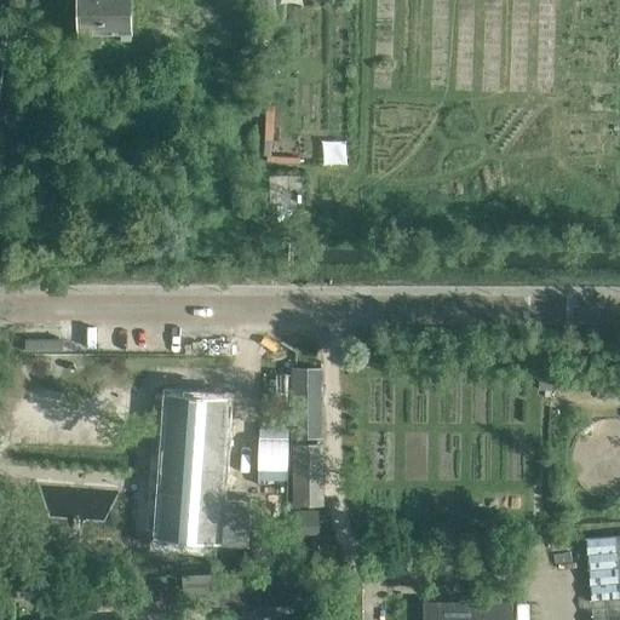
[(79,0),(80,35),(80,45),(101,46),(101,34),(121,33),(121,39),(131,39),(130,0),(79,0)]
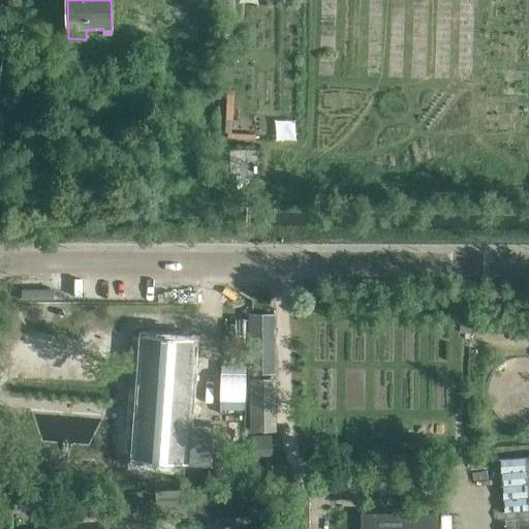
[(180,136),(180,145),(193,145),(193,136),(180,136)]
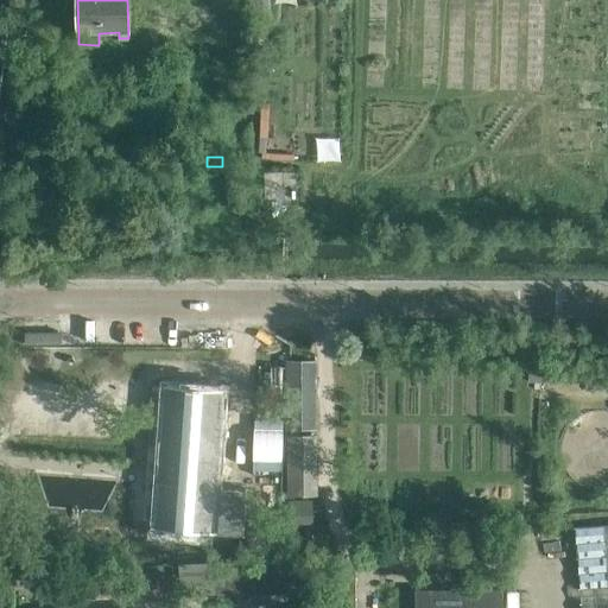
[(315,360),(287,360),(290,429),(316,429),(315,360)]
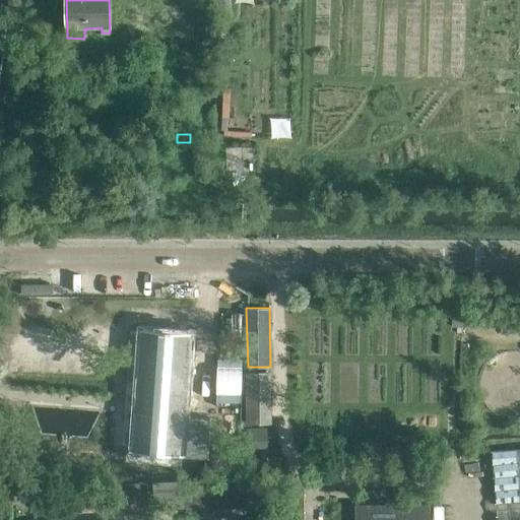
[(500,308),(451,308),(452,325),(501,326),(500,308)]
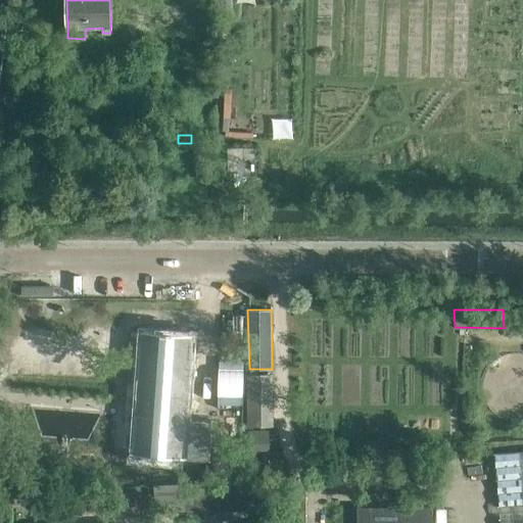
[(162,332),(143,331),(131,330),(126,400),(138,401),(137,425),(124,425),(122,448),(135,448),(134,453),(184,457),(208,454),(210,421),(185,419),(192,334),(162,332)]
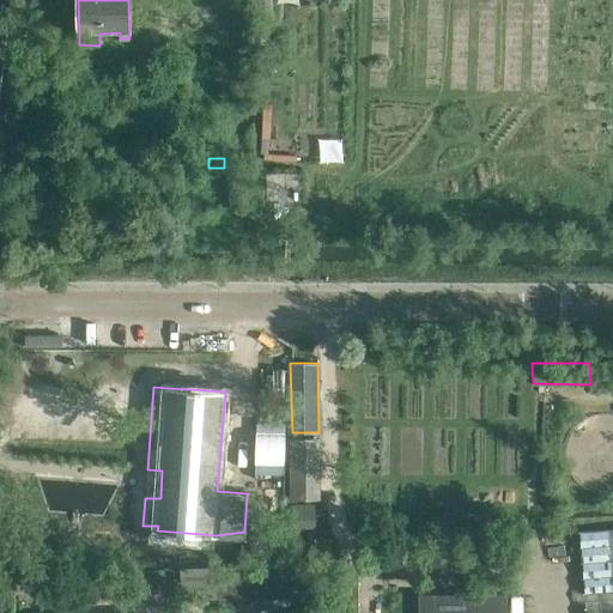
[(295,498),(305,498),(320,498),(319,439),(305,439),(295,439),(295,498)]
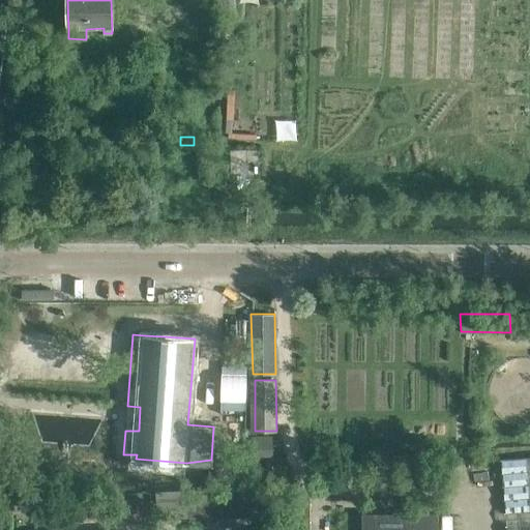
[(529,529),(529,457),(501,460),(505,514),(506,529),(529,529)]
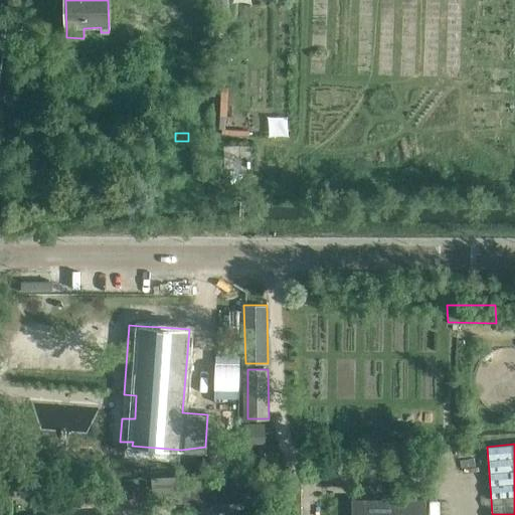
[(347,489),(347,500),(346,514),(432,514),(433,489),(347,489)]
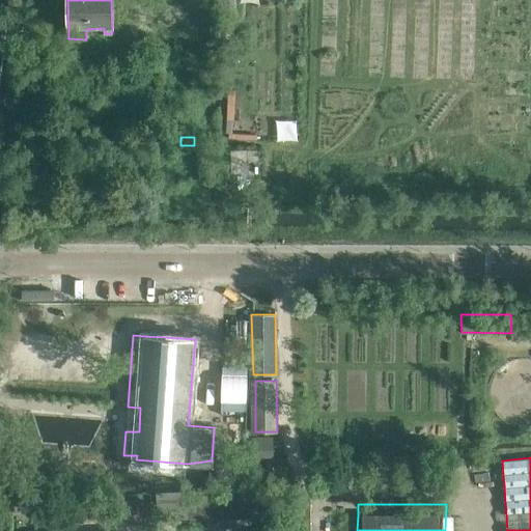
[(112,508),(89,508),(89,518),(112,518),(112,508)]
